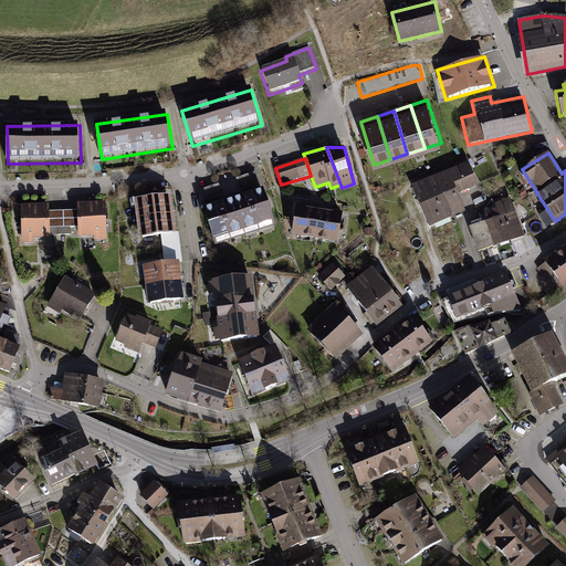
[(470,161),(410,185),(428,228),(468,212),(461,195),(480,187),(470,161)]
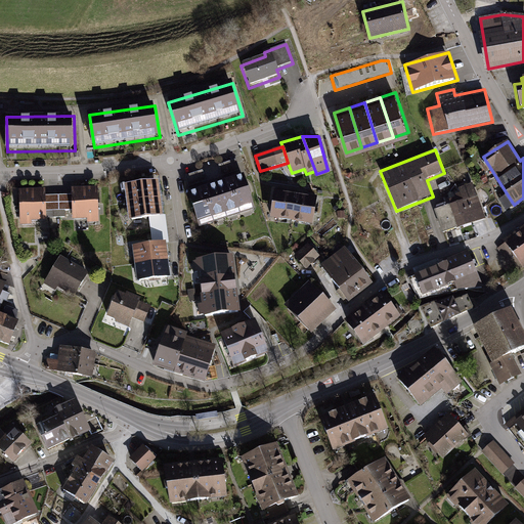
[(230,175),(243,217),(257,213),(245,171),(230,175)]
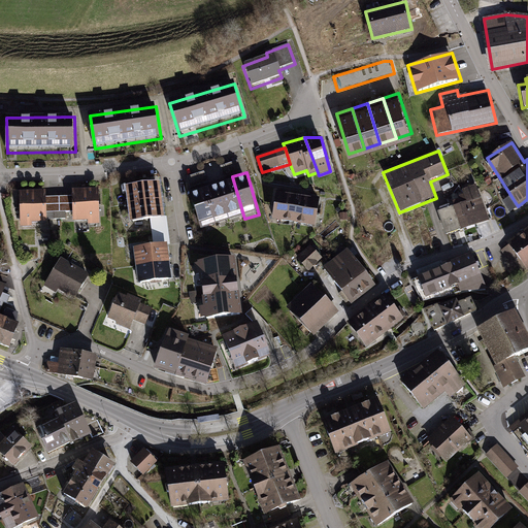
[(231,223),(244,219),(232,176),(219,180),(231,223)]
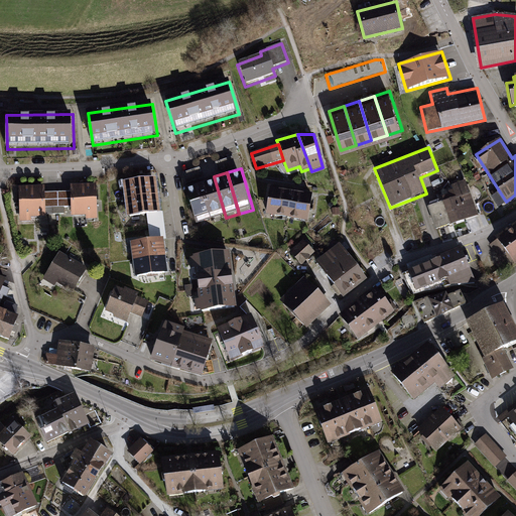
[(214,176),(200,180),(212,222),(226,218),(214,176)]
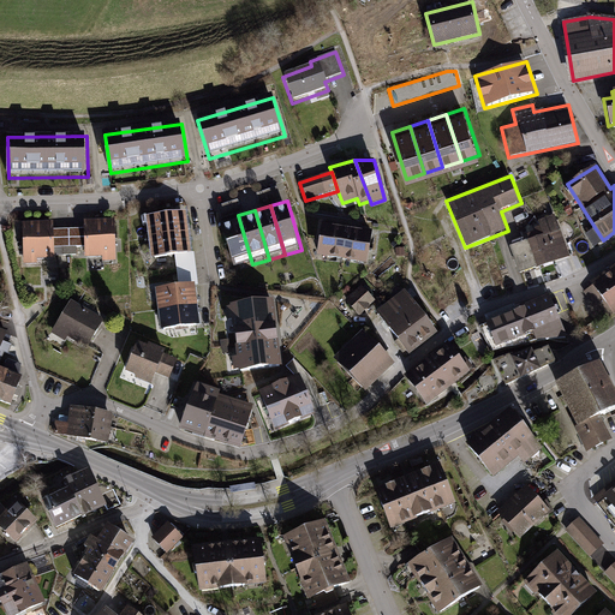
[(149,220),(153,263),(175,260),(193,257),(187,215),(149,220)]
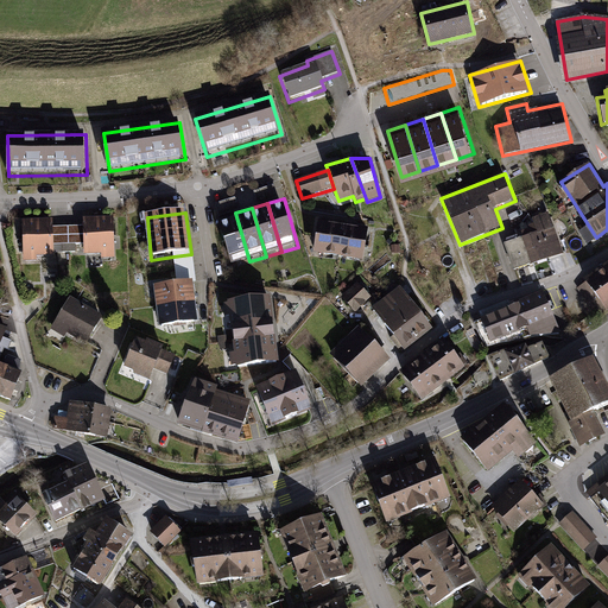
[(234,266),(249,261),(235,213),(220,217),(234,266)]
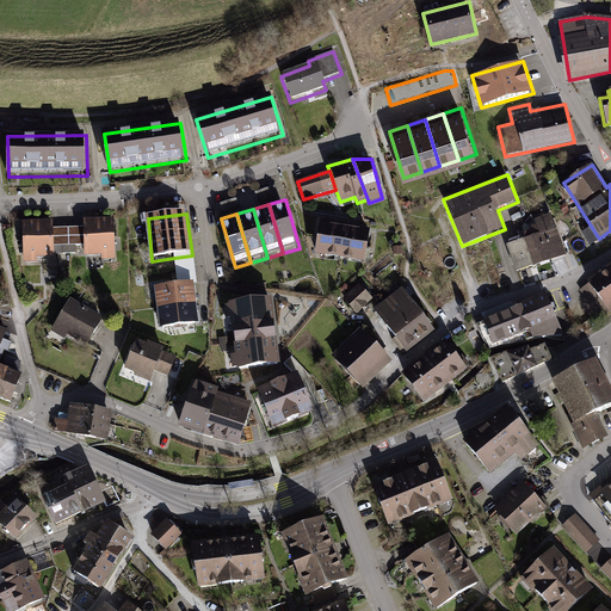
[(567,255),(554,216),(537,221),(539,227),(525,232),(526,236),(508,242),(518,272),(567,255)]
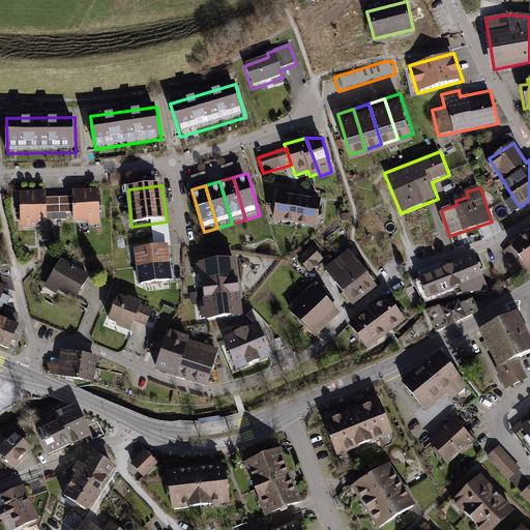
[(74,213),(74,225),(101,224),(100,192),(74,193),(74,199),(74,213)]
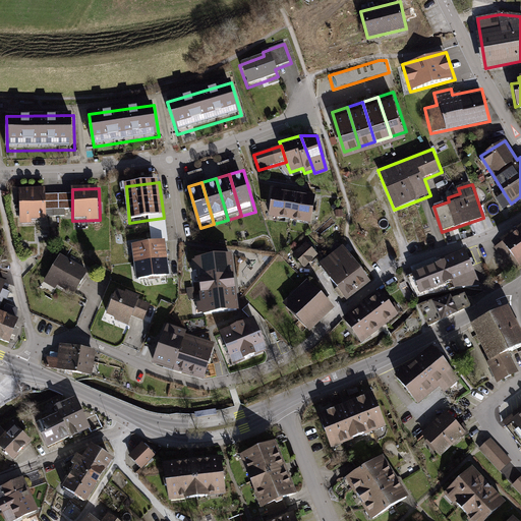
[(273,189),(269,218),(290,221),(294,192),(273,189)]
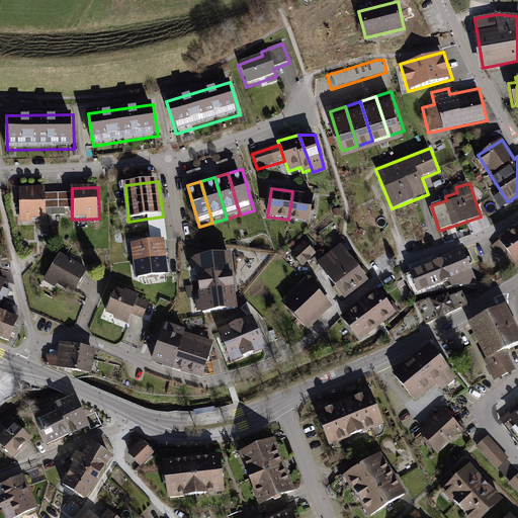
[(19,190),(20,221),(47,220),(47,209),(46,195),(46,189),(19,190)]
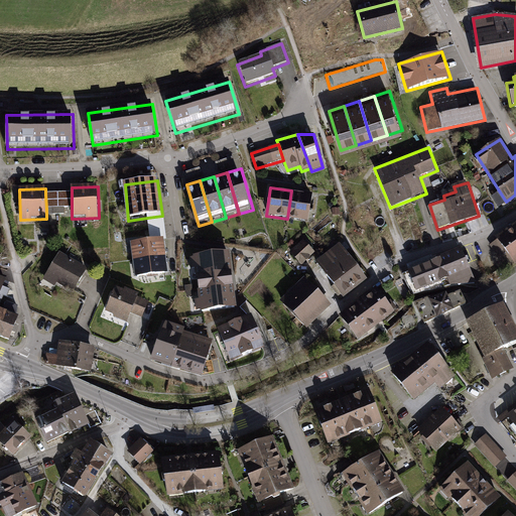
[(312,194),(291,190),(287,219),(308,222),(312,194)]
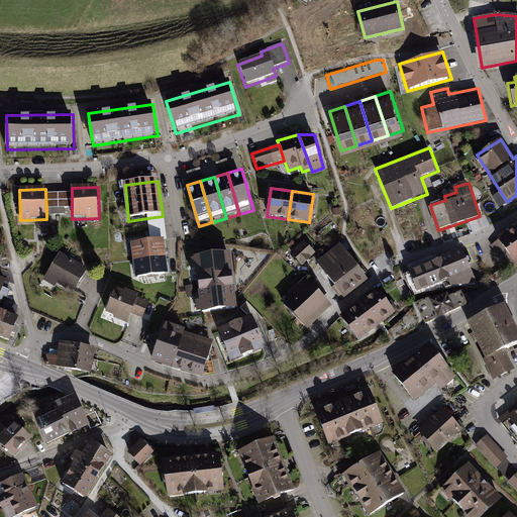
[(72,194),(45,195),(46,209),(72,208),(72,194)]
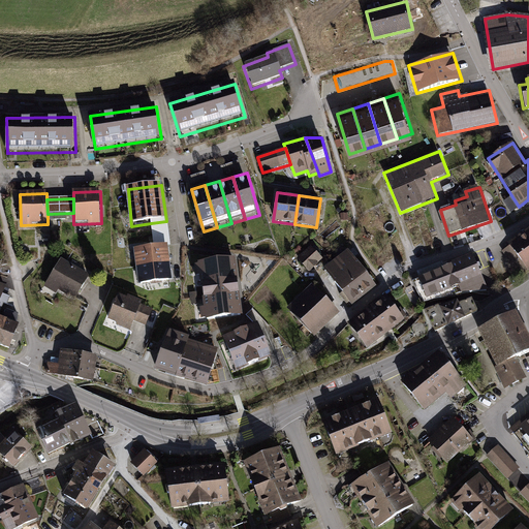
[(166,221),(151,223),(155,248),(168,246),(170,245),(167,220),(166,221)]
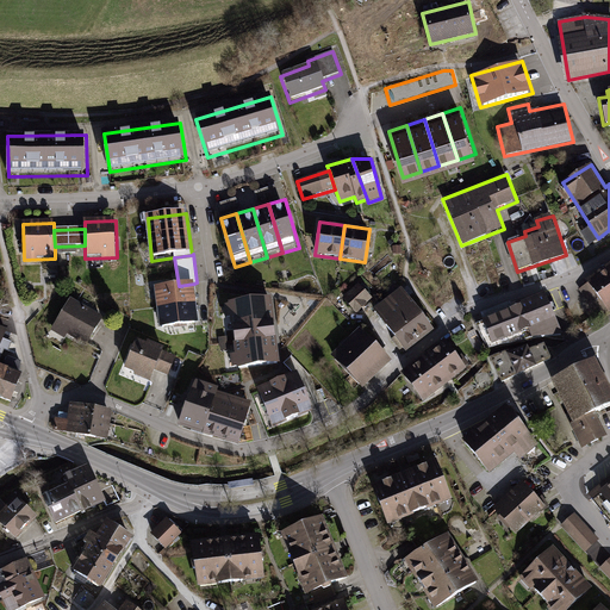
[(609,266),(589,281),(609,311),(609,266)]
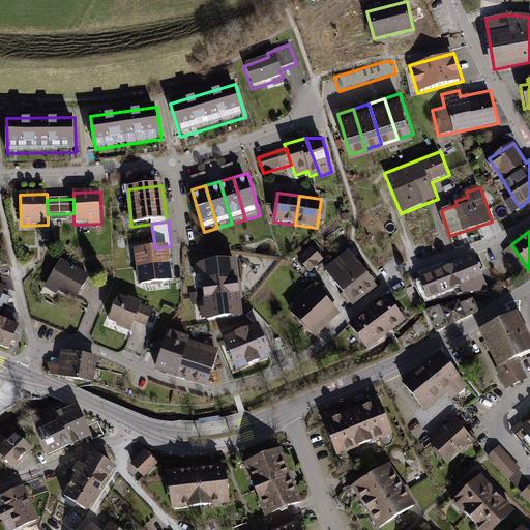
[(135,251),(139,288),(173,284),(169,246),(155,248),(135,251)]
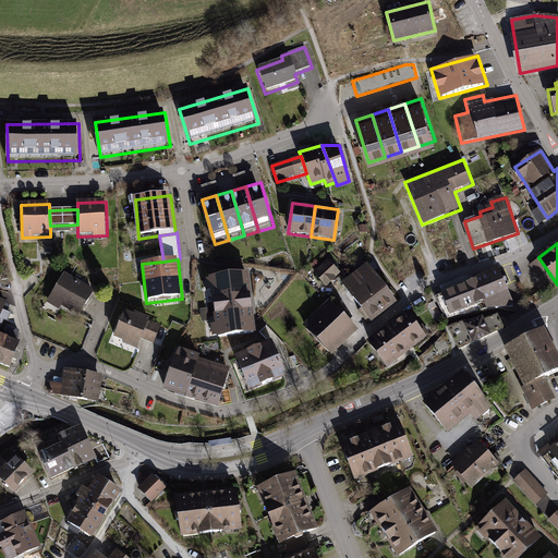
[(341,274),(328,261),(314,274),(327,287),(341,274)]
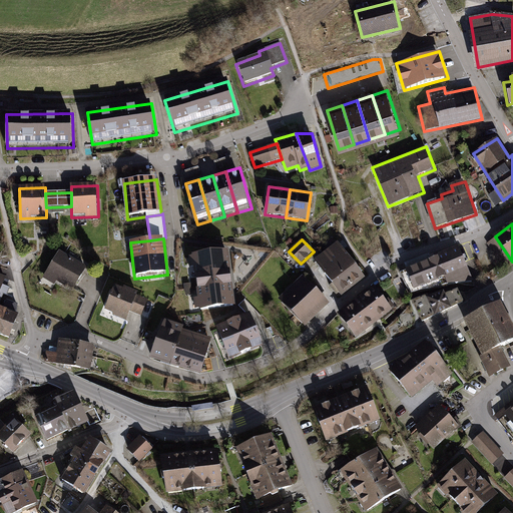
[(363,278),(338,244),(316,261),(341,294),(363,278)]
